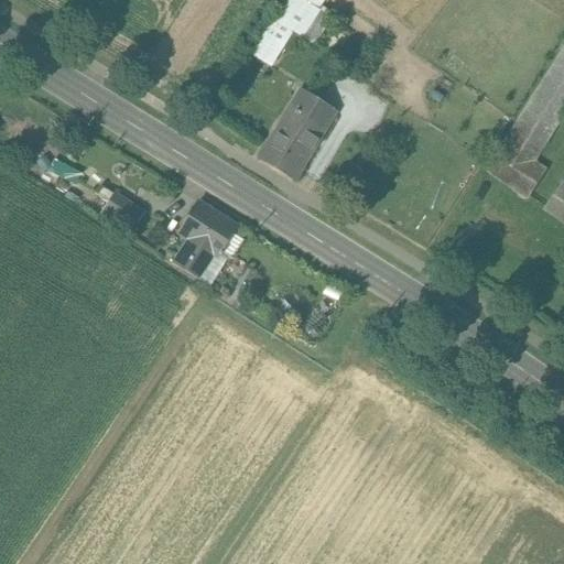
[(283,0),(272,19),(293,33),(304,40),(322,13),(301,0),(283,0)]
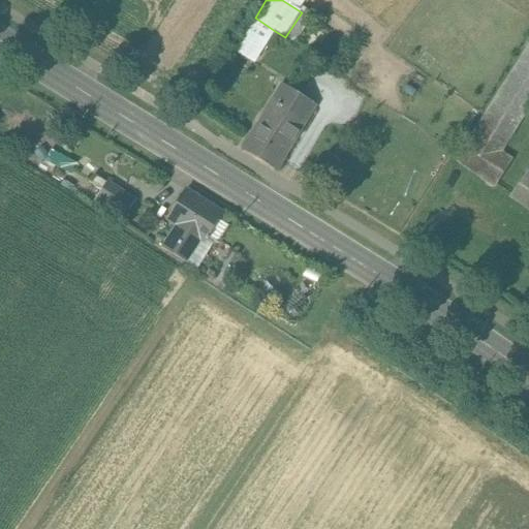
[(255,18),(232,51),(244,58),(255,39),(266,45),(275,31),(255,18)]
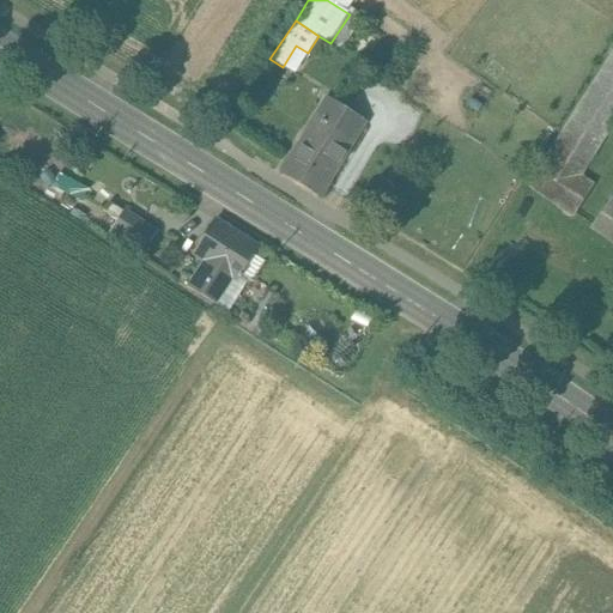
[(296,46),(283,67),(295,74),(308,53),(296,46)]
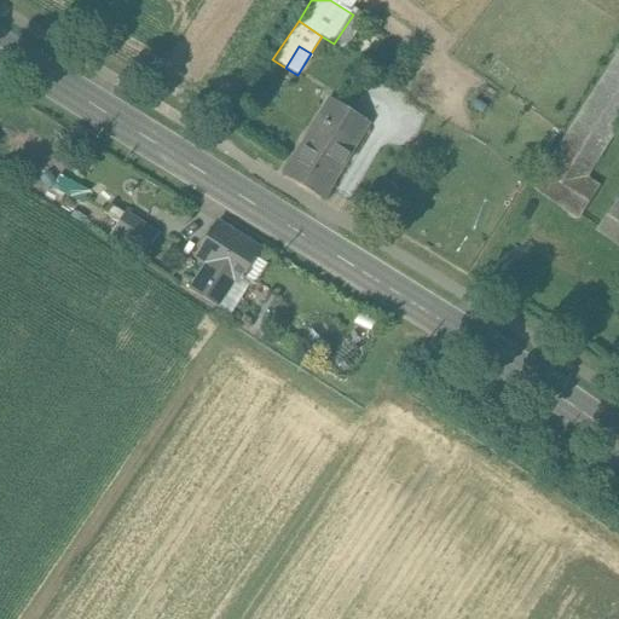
[(618,207),(617,206),(600,230),(618,243),(618,63),(541,189),(580,218),(596,191),(580,181),(618,119),(618,207)]
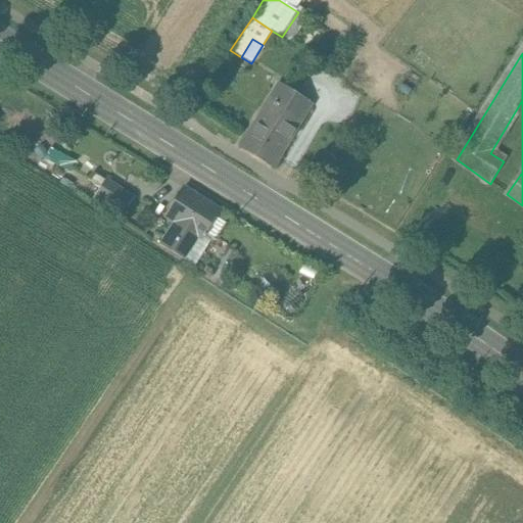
[(279,86),(259,117),(292,137),(312,105),(279,86)]
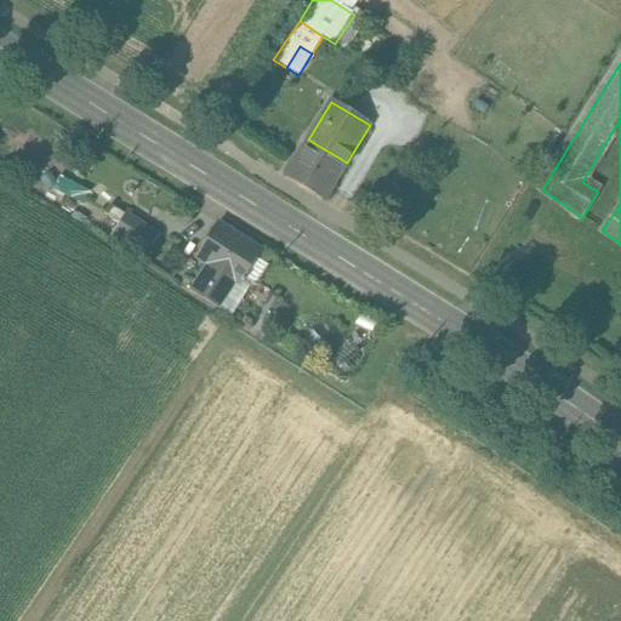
[(325,200),(347,163),(308,140),(285,177),(325,200)]
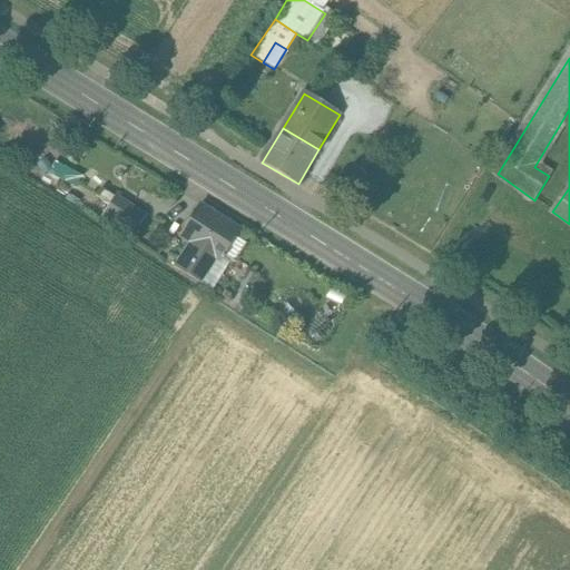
[(146,217),(116,197),(101,220),(131,239),(146,217)]
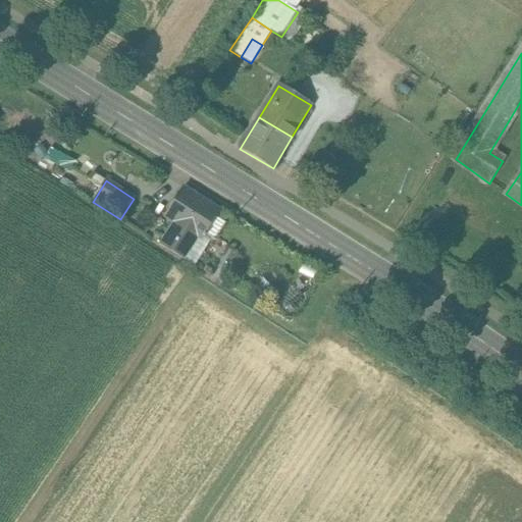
[(219,212),(184,189),(165,216),(176,223),(162,246),(162,247),(194,266),(209,243),(203,239),(219,212)]
